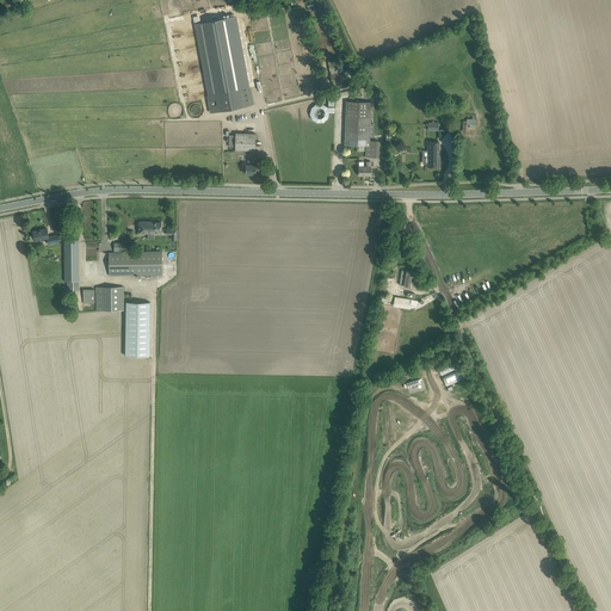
[(230,107),(251,104),(248,88),(235,17),(195,24),(211,111),(224,109),(224,107),(230,106),(230,107)]
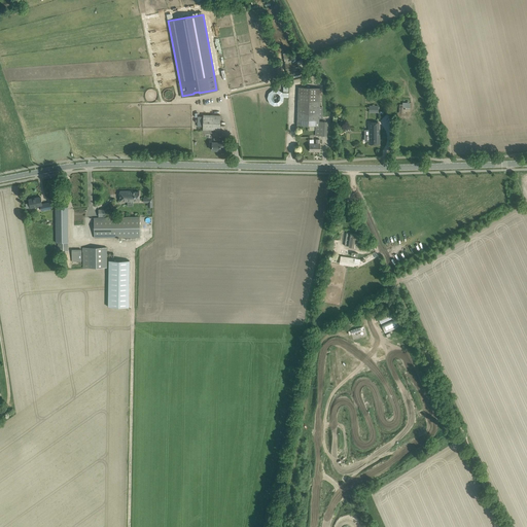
[(286,64),(289,78),(302,75),(299,61),(286,64)]
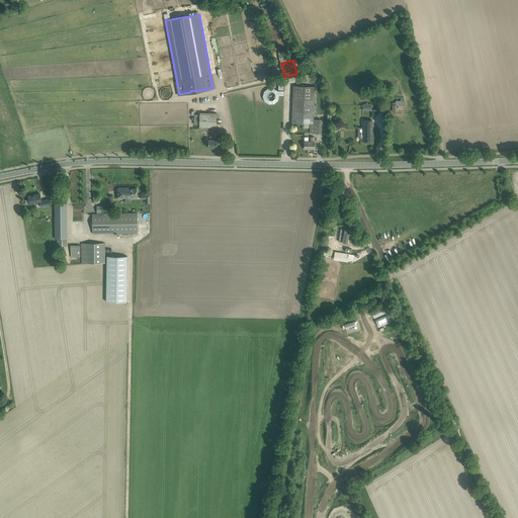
[(284,95),(284,84),(278,84),(278,88),(264,89),(265,103),(279,102),(279,95),(284,95)]
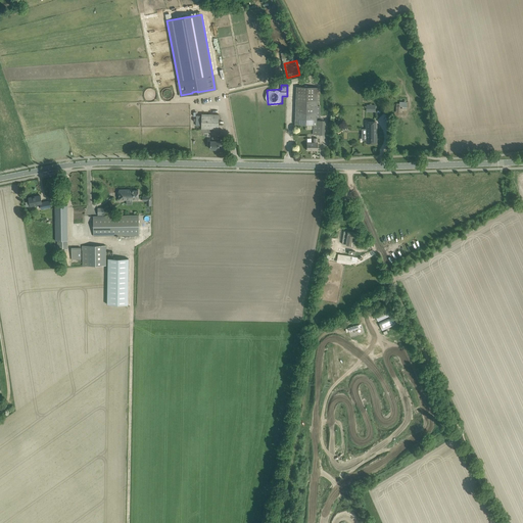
[(313,125),(313,135),(325,135),(325,121),(318,121),(319,87),(296,86),(295,124),(313,125)]
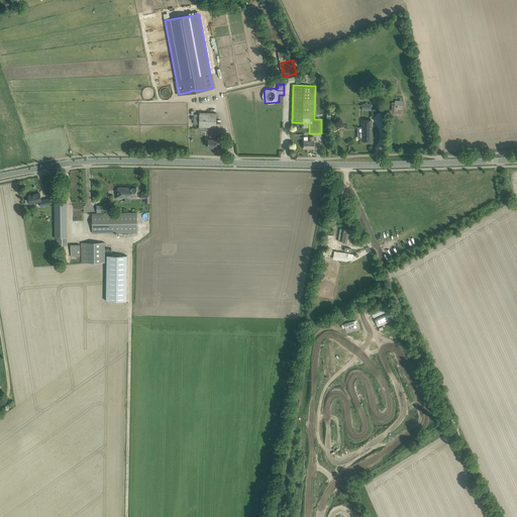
[(392,102),(392,108),(397,109),(397,105),(403,105),(403,100),(395,100),(395,102),(392,102)]
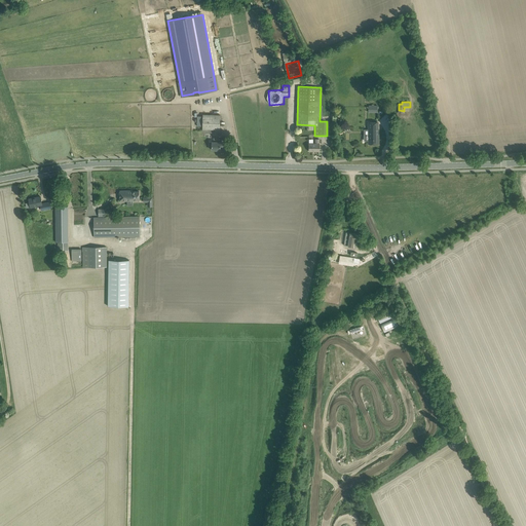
[(220,137),(220,115),(202,114),(202,116),(197,116),(197,126),(202,126),(202,133),(214,133),(214,142),(209,142),(209,146),(212,146),(212,150),(213,150),(213,151),(217,151),(217,150),(220,150),(220,146),(223,146),(223,141),(220,141),(220,137)]
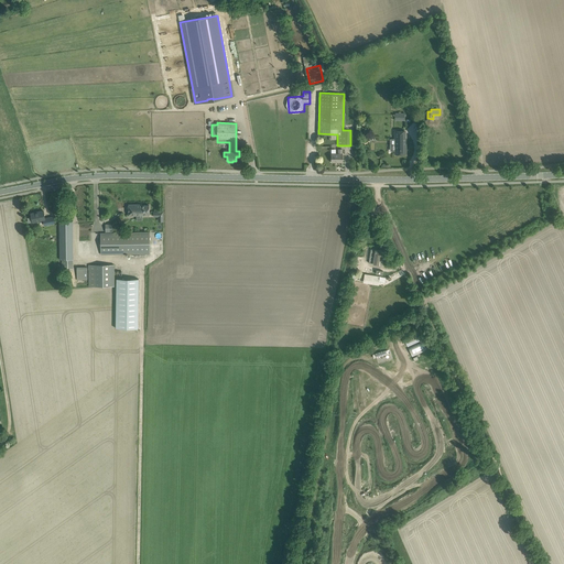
[(390,144),(390,151),(396,151),(396,154),(407,154),(407,143),(405,143),(405,131),(396,131),(396,144),(390,144)]
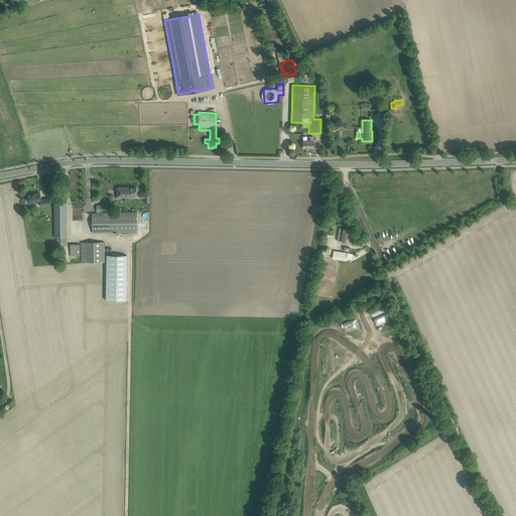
[(303,148),(313,148),(313,136),(309,136),(309,140),(303,140),(303,148)]
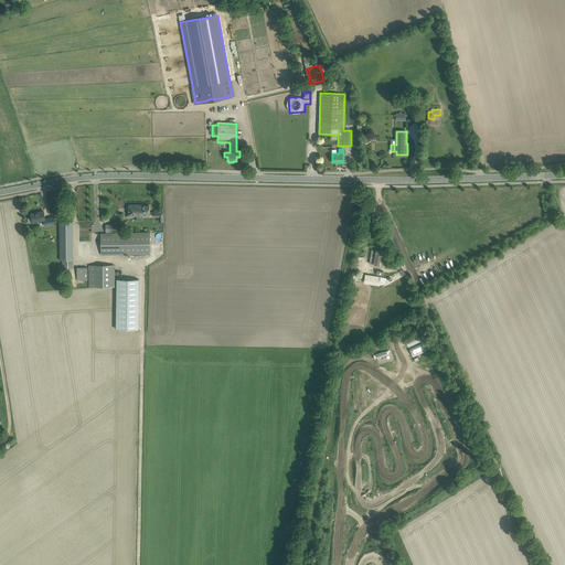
[(142,204),(128,204),(129,215),(150,215),(149,205),(142,205),(142,204)]
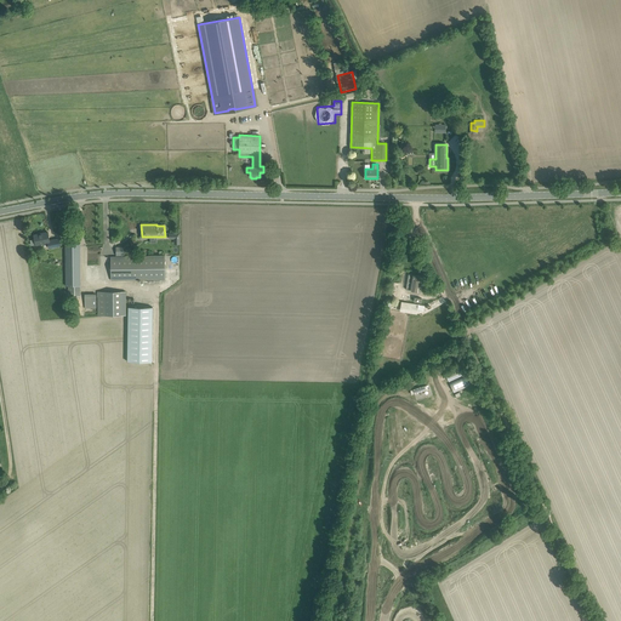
[(32,239),(30,240),(32,245),(36,244),(38,244),(38,245),(41,245),(40,244),(47,241),(49,248),(61,245),(60,238),(50,240),(49,232),(41,233),(41,234),(39,234),(34,235),(35,239),(32,239)]
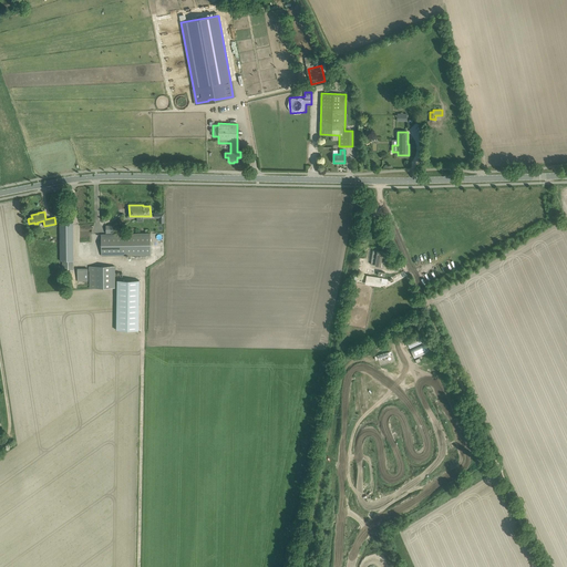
[(164,213),(154,213),(154,218),(158,218),(160,223),(164,223),(164,213)]
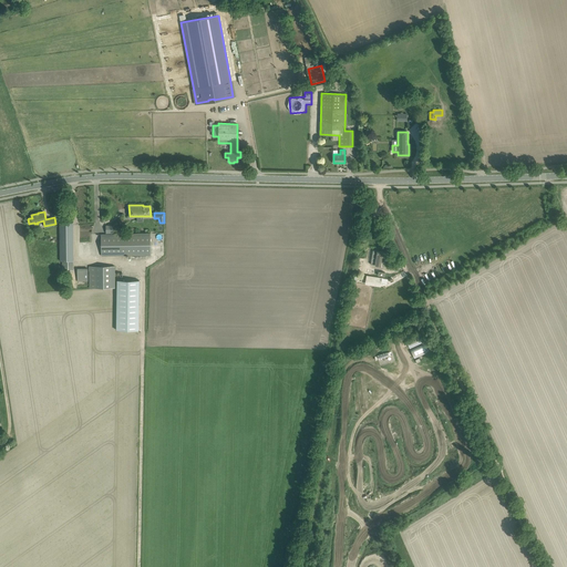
[(62,260),(62,269),(73,269),(73,259),(74,259),(73,220),(59,222),(60,260),(62,260)]
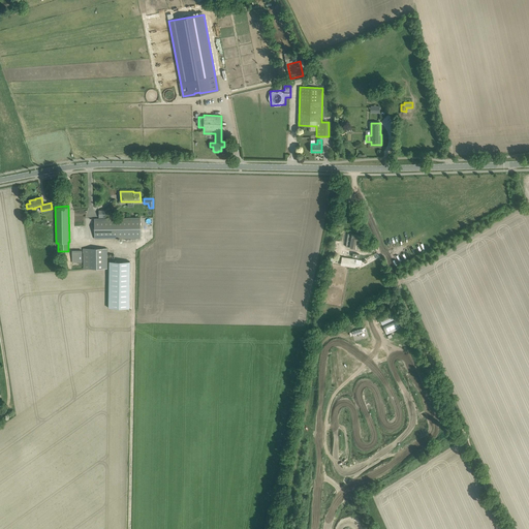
[(106,209),(99,209),(99,218),(94,218),(94,238),(141,238),(141,217),(106,217),(106,209)]
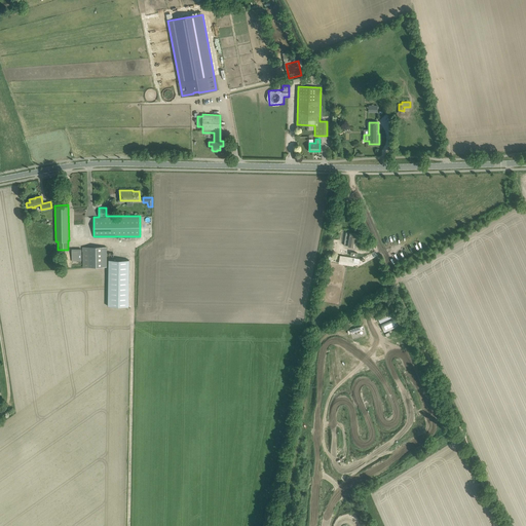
[(346,246),(354,247),(357,233),(349,232),(346,232),(344,245),(347,246),(346,246)]
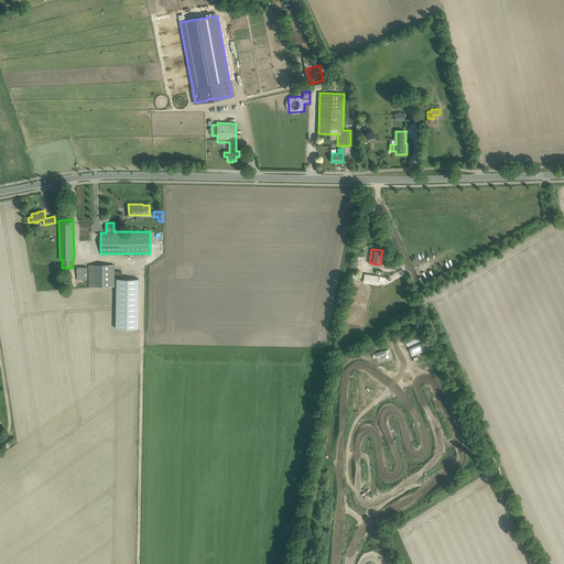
[(89,264),(89,285),(115,285),(115,263),(89,264)]
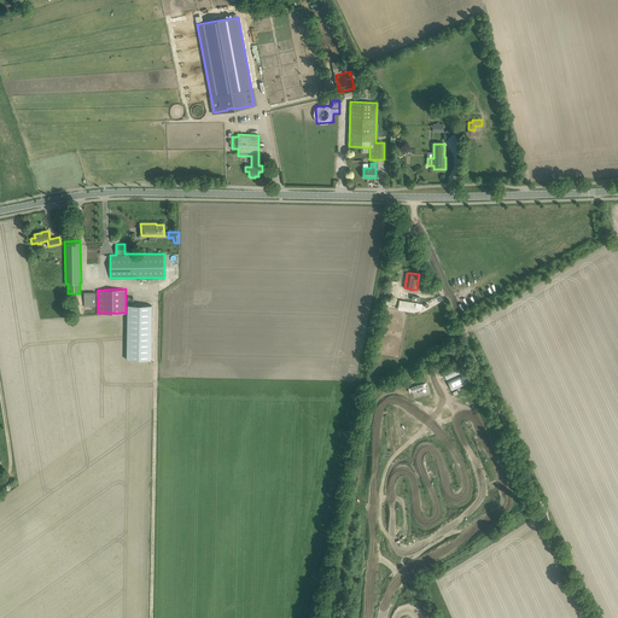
[(85,307),(97,307),(97,291),(85,291),(85,307)]
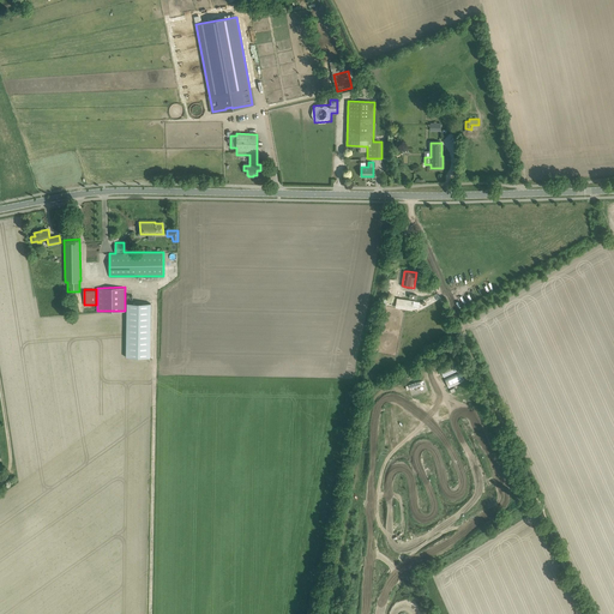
[(152,359),(154,301),(128,300),(126,357),(152,359)]
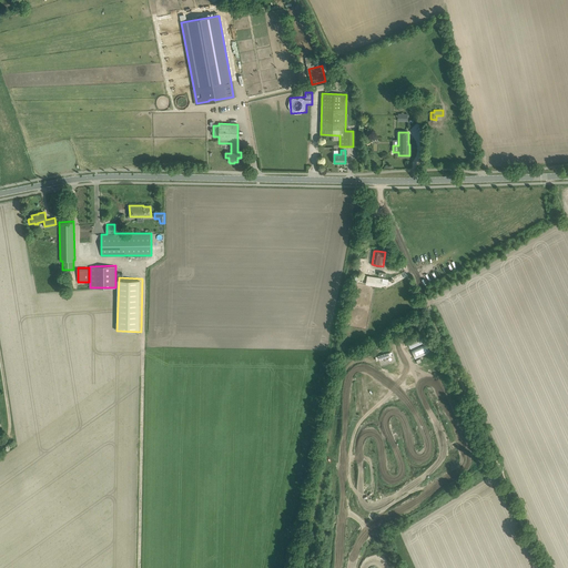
[(407,341),(412,350),(424,343),(419,335),(407,341)]
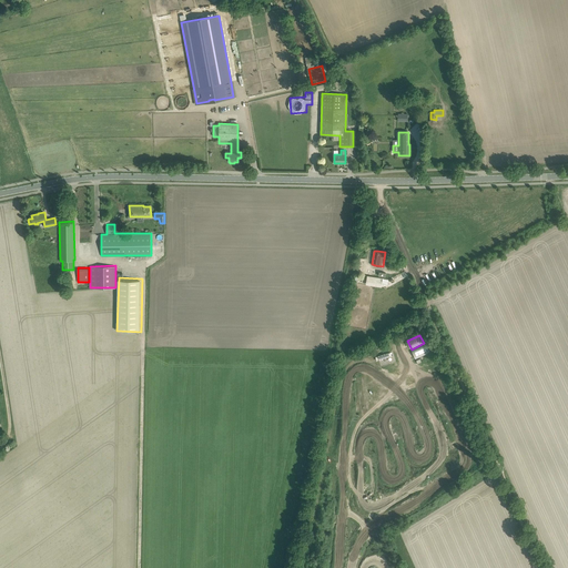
[(413,351),(416,359),(430,353),(427,344),(413,351)]
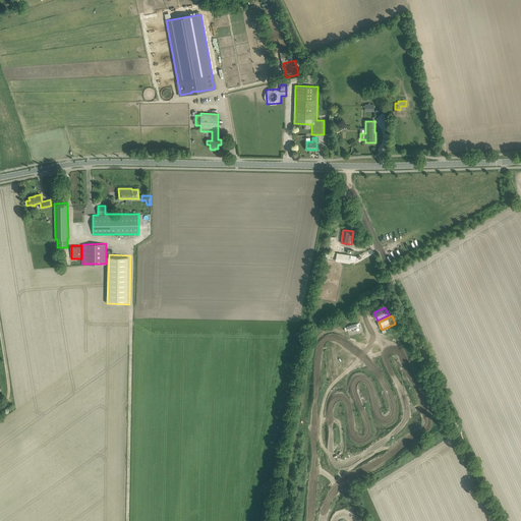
[(343,328),(345,332),(361,326),(359,322),(343,328)]
